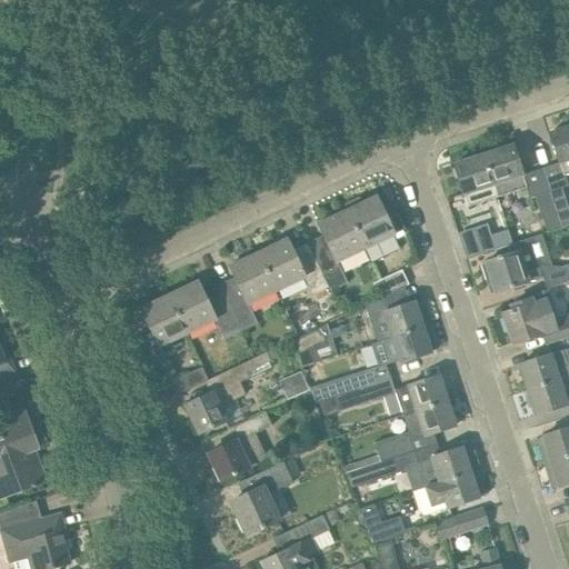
[(559,163),(541,169),(560,228),(568,225),(568,211),(561,188),(568,186),(565,176),(568,173),(568,127),(549,133),(559,163)]
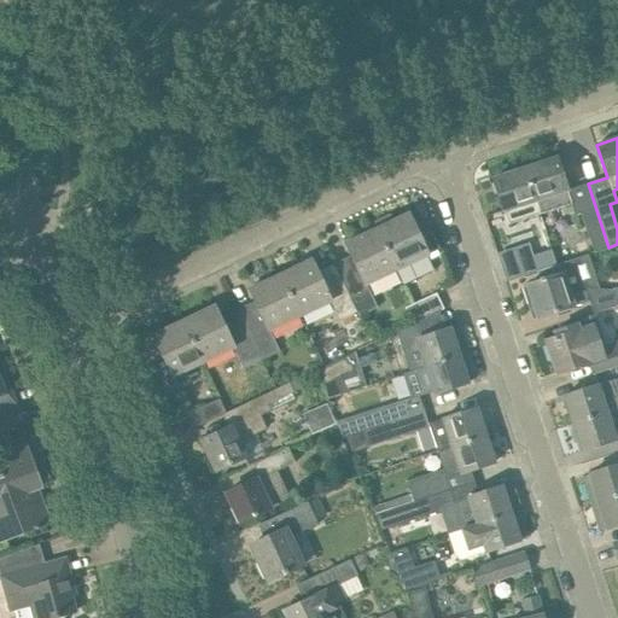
[(524,169),(540,215),(571,204),(575,216),(582,214),(594,252),(608,248),(588,184),(567,191),(557,158),(524,169)]
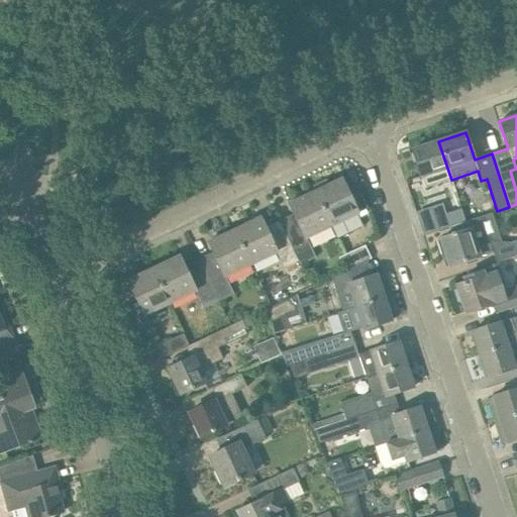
[(451,180),(438,141),(412,150),(421,177),(425,188),(451,180)]
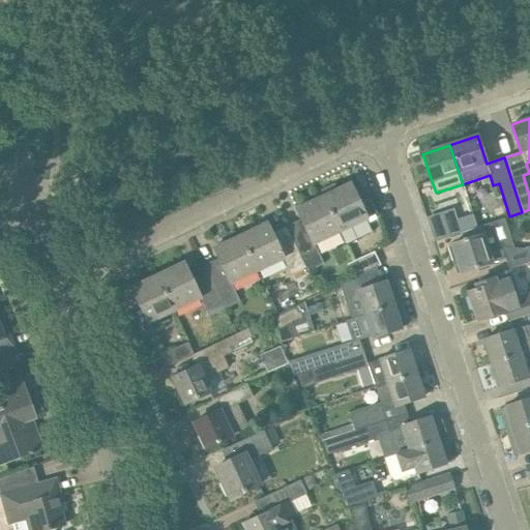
[(350,183),(323,197),(340,232),(366,218),(370,224),(381,218),(377,211),(365,215),(350,183)]
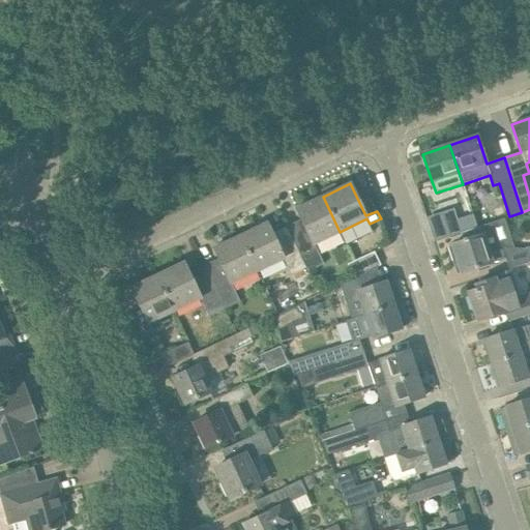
[(303,224),(288,231),(301,258),(317,251),(314,244),(340,232),(323,197),(296,209),(303,224)]
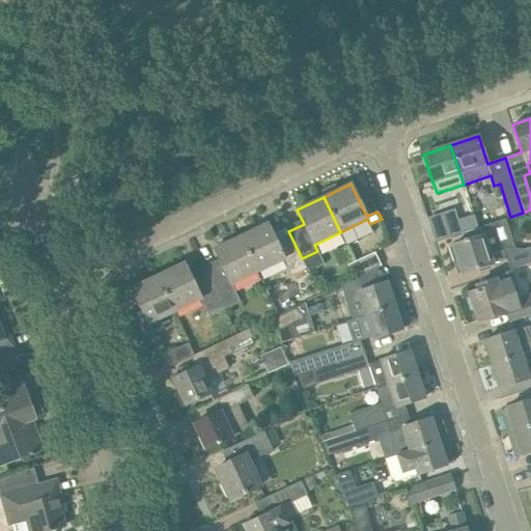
[(462,233),(478,228),(474,215),(458,220),(454,208),(442,213),(450,236),(462,233)]
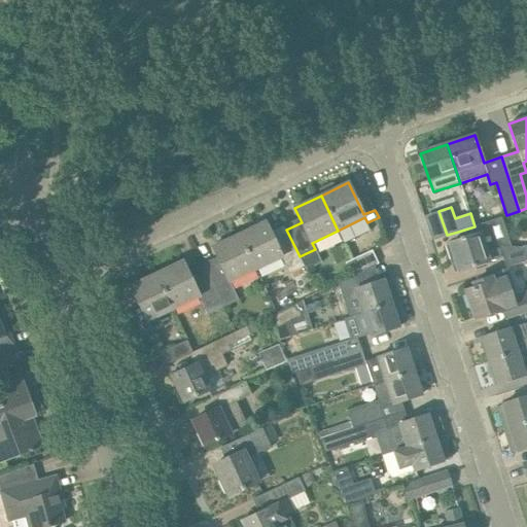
[(491,220),(475,226),(458,232),(460,239),(450,243),(446,244),(451,260),(455,259),(459,272),(502,258),(499,246),(491,220)]
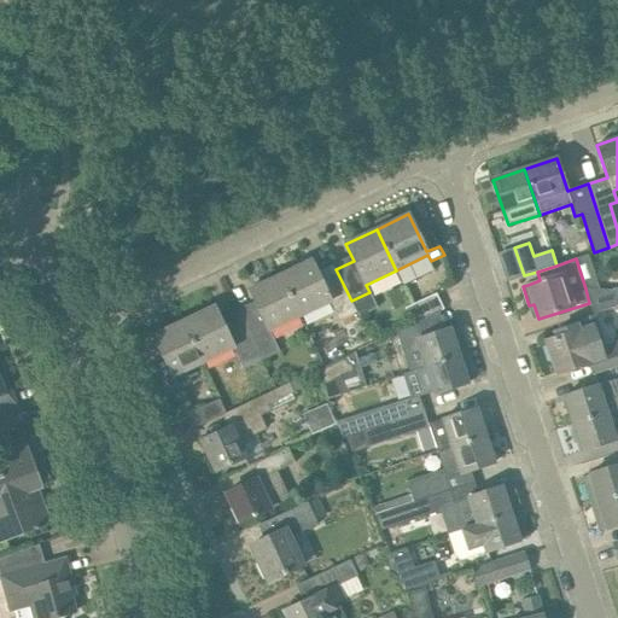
[(280,275),(299,316),(331,302),(340,321),(357,314),(351,301),(336,269),(320,277),(312,260),(280,275)]
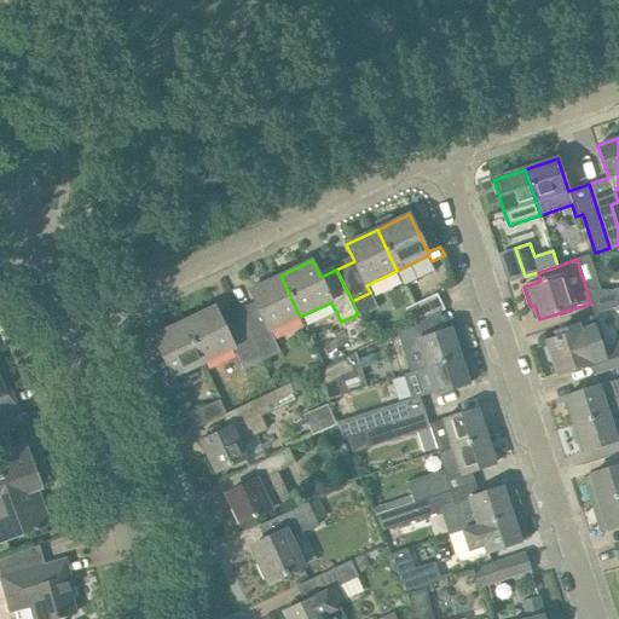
[(300,317),(281,276),(249,290),(258,307),(239,316),(261,362),(281,353),(270,331),(300,317)]
